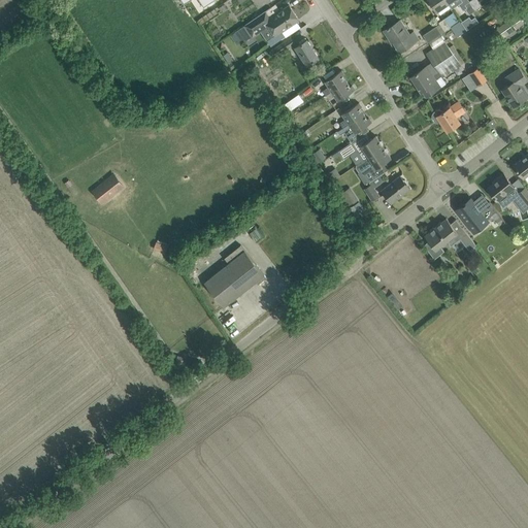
[(449,3),(446,0),(429,0),(436,10),(449,3)]
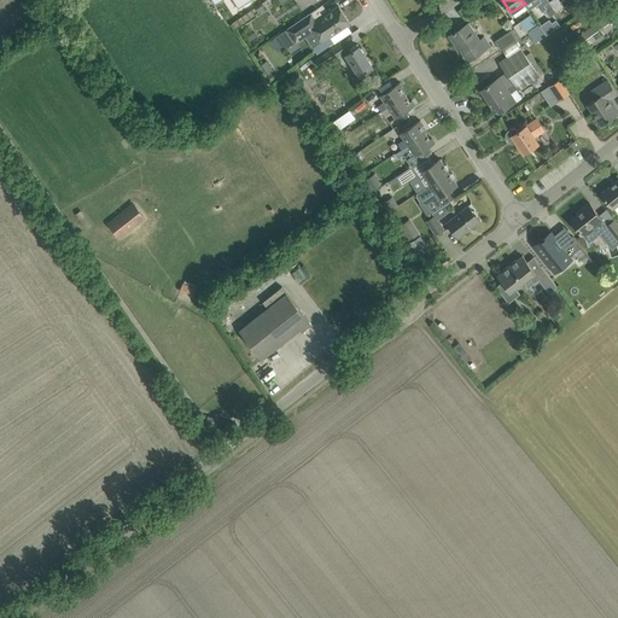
[(551,0),(549,1),(557,12),(565,6),(559,0),(551,0)]
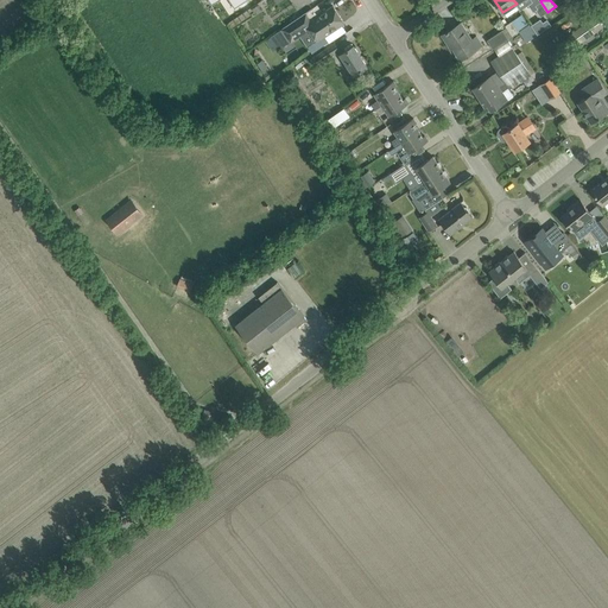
[(533,6),(540,17),(548,12),(540,1),(533,6)]
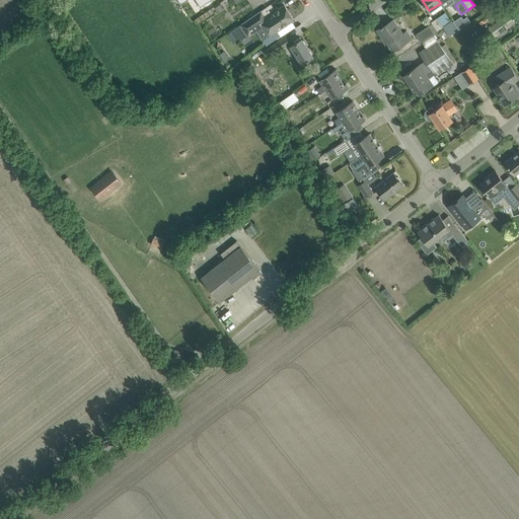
[(247,35),(256,29),(263,40),(271,34),(294,19),(285,5),(274,11),(274,10),(265,16),(262,10),(248,19),(240,24),(247,35)]
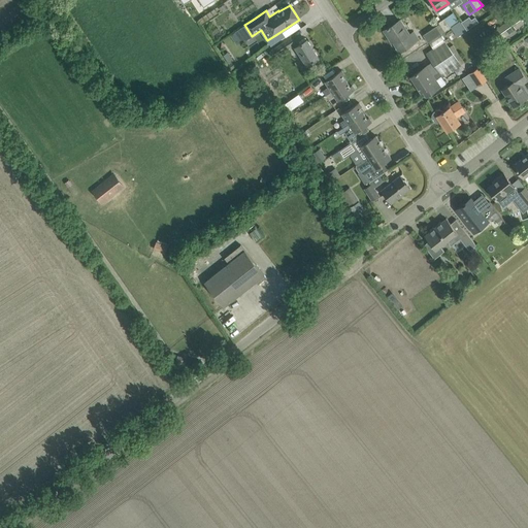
[(479,22),(473,13),(460,22),(465,29),(479,22)]
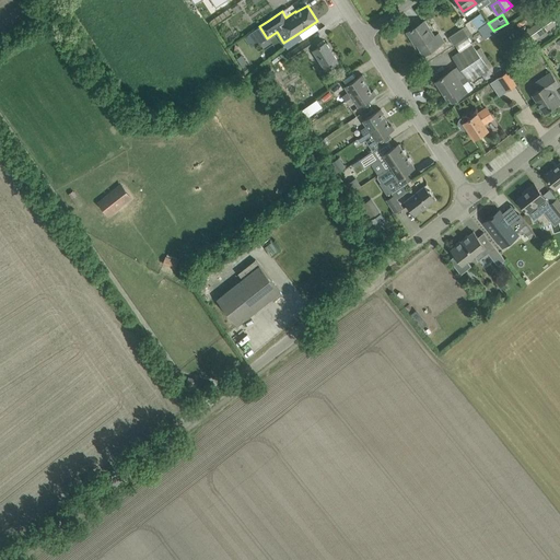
[(527,28),(535,39),(556,25),(548,14),(527,28)]
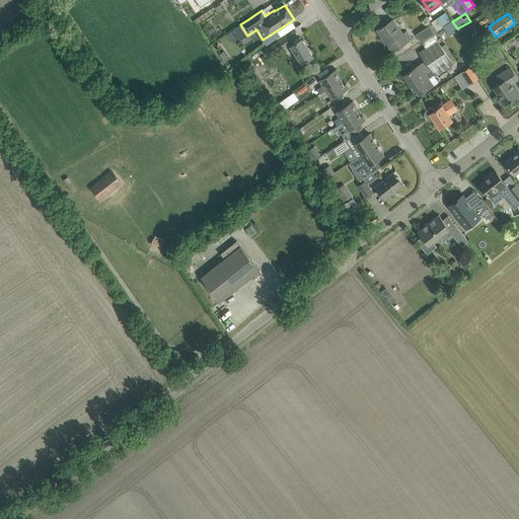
[(431,21),(437,30),(443,26),(437,17),(431,21)]
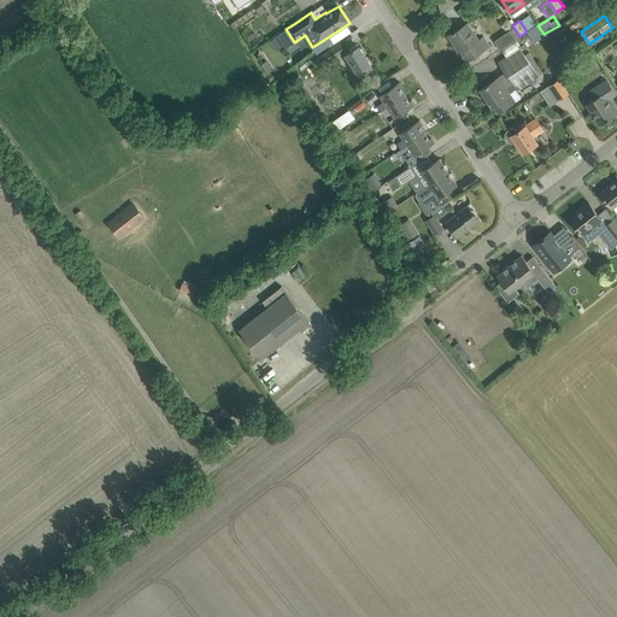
[(453,31),(453,33),(451,35),(468,60),(489,46),(483,37),(479,40),(468,23),(456,31),(456,30),(453,31)]
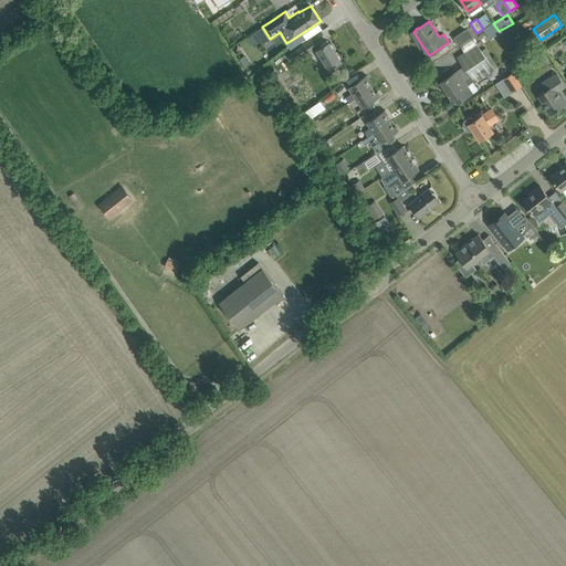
[(453,37),(459,45),(473,35),(468,28),(453,37)]
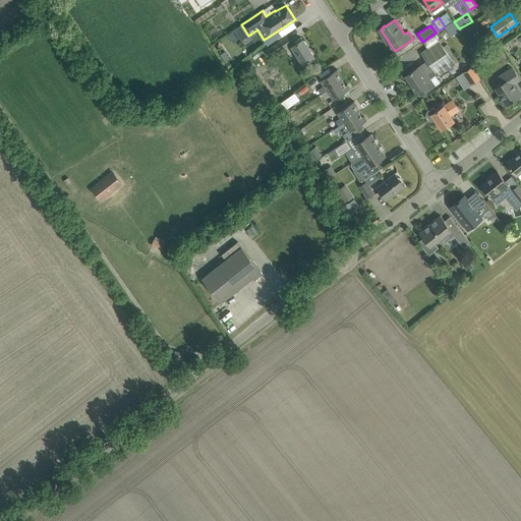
[(267,51),(270,56),(291,43),(287,37),(267,51)]
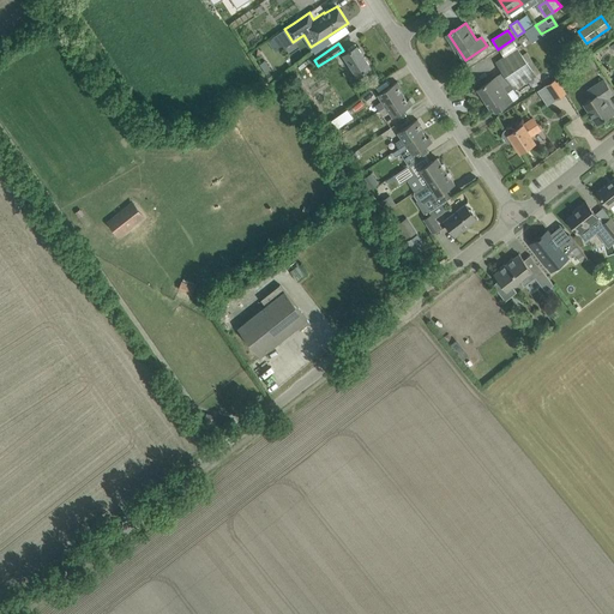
[(344,54),(357,74),(350,79),(354,85),(365,78),(361,73),(371,66),(357,46),(344,54)]
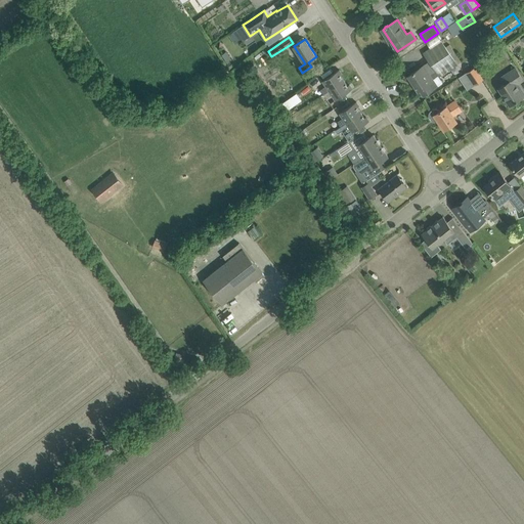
[(420,90),(424,95),(437,86),(433,81),(459,64),(445,46),(427,58),(434,71),(429,74),(423,66),(408,76),(419,91),(420,90)]
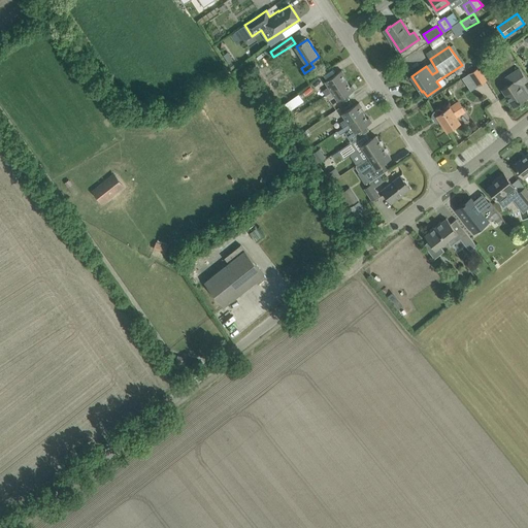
[(470,73),(479,86),(487,79),(479,67),(470,73)]
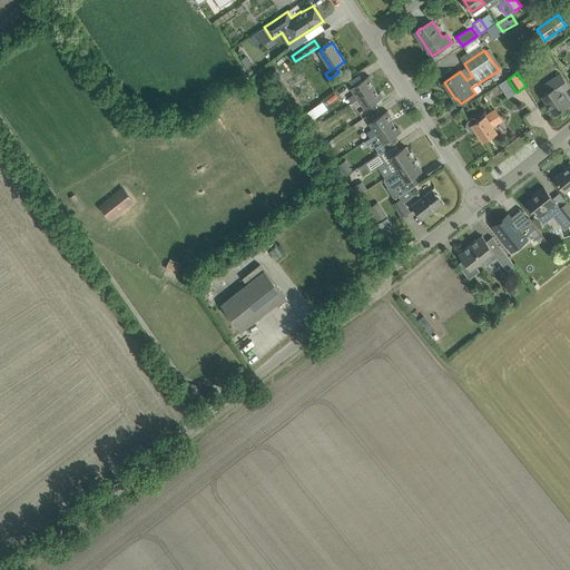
[(569,86),(560,72),(543,84),(548,90),(542,95),(556,114),(569,104),(569,101),(566,95),(564,96),(561,91),(569,86)]
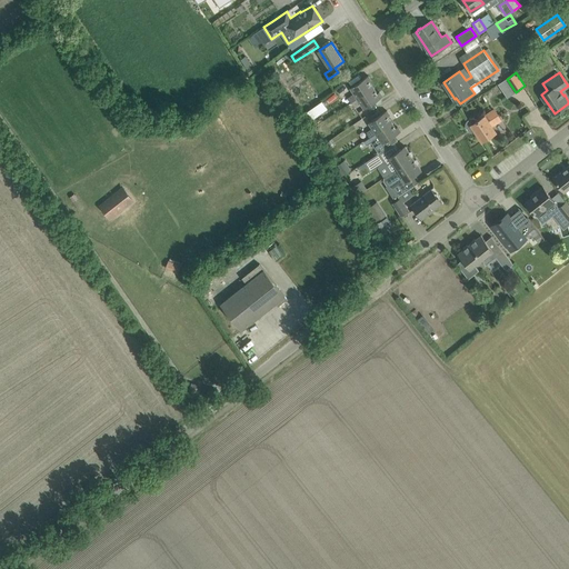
[(348,98),(351,101),(373,87),(370,81),(371,80),(368,76),(350,87),(355,93),(348,98)]
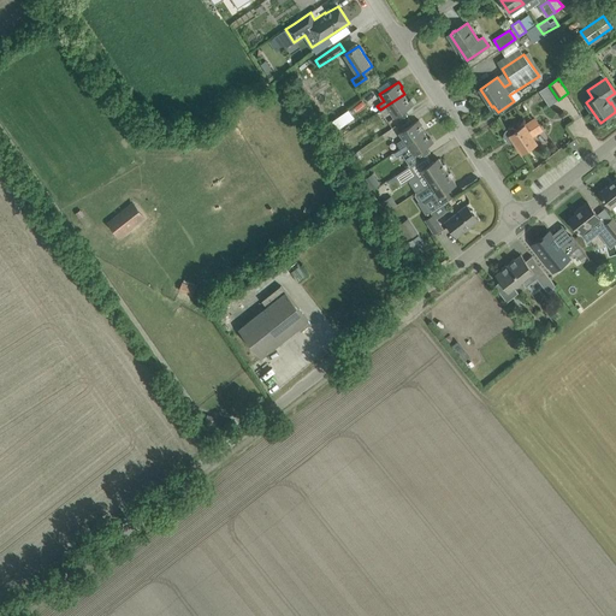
[(380,110),(384,116),(390,111),(395,117),(414,105),(410,99),(409,100),(404,94),(380,110)]
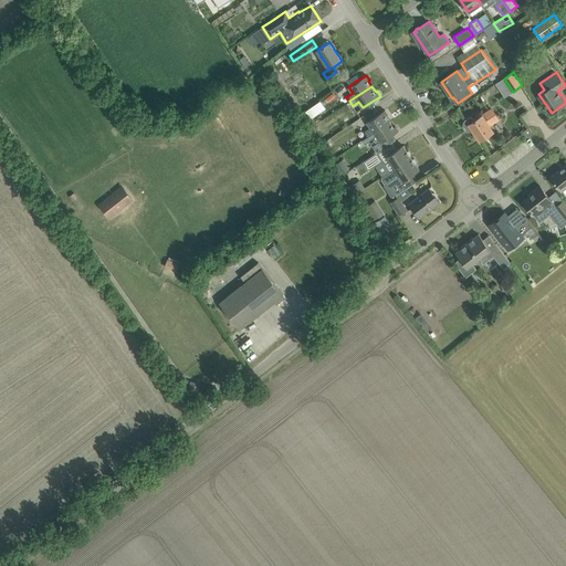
[(499,118),(492,108),(475,119),(473,117),(470,116),(468,118),(465,119),(463,122),(463,124),(464,127),(465,128),(468,130),(470,132),(473,130),(480,140),(493,132),(489,125),(499,118)]
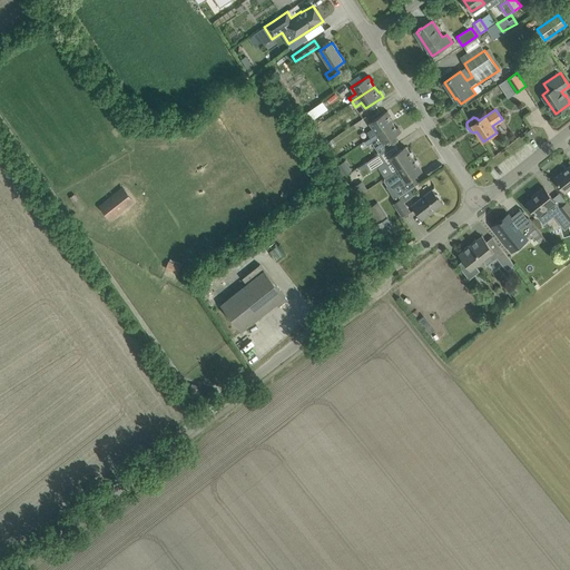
[(367,133),(371,137),(393,123),(389,116),(391,115),(387,110),(370,123),(373,128),(367,133)]
